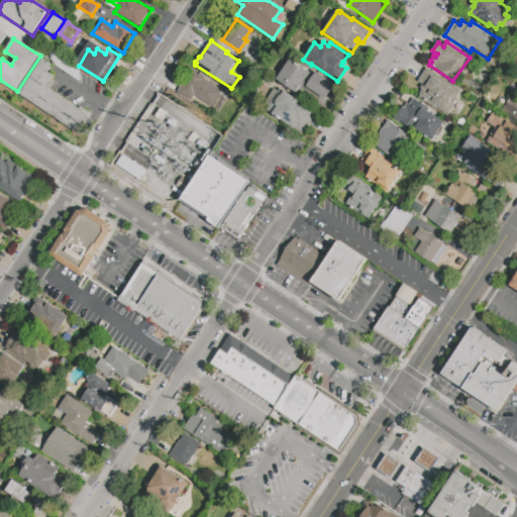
[(19,94),(43,58),(53,64),(47,72),(54,76),(46,87),(90,115),(79,132),(19,94)]
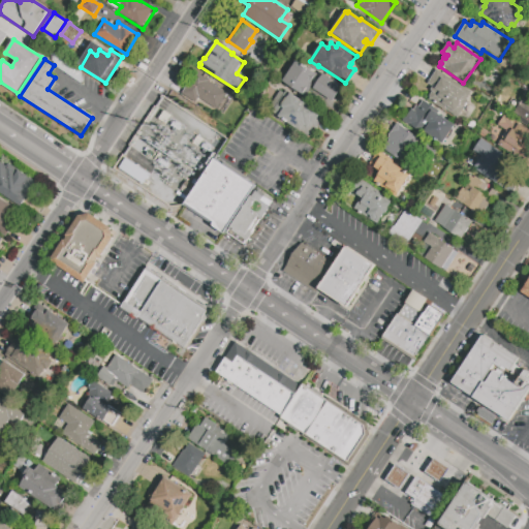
[(283,82),(297,61),(317,73),(303,95),(283,82)]
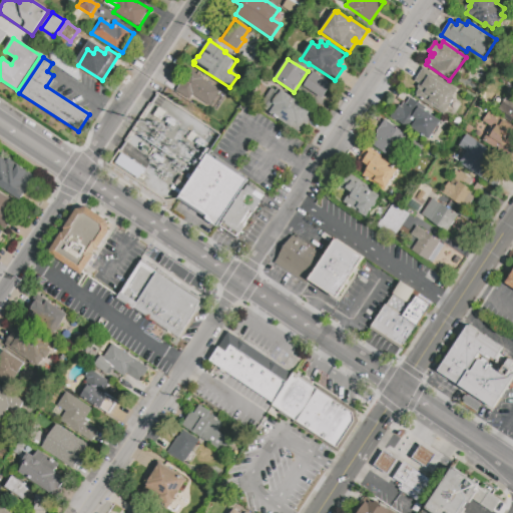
[(424,67),(457,88),(452,97),(455,98),(444,114),(433,107),(432,108),(416,97),(417,95),(416,94),(419,89),(417,87),(418,86),(414,83),(424,67)]
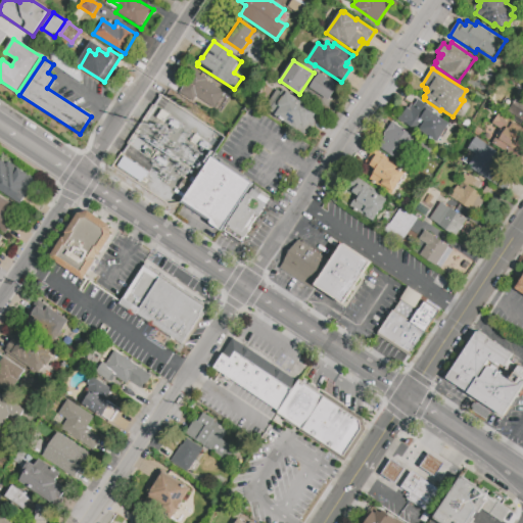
[(180,92),(194,69),(207,78),(205,81),(224,92),(214,108),(196,97),(193,100),(180,92)]
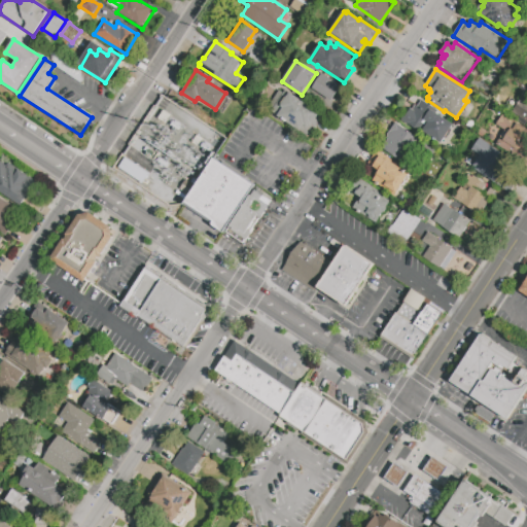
[(323,73),(343,85),(331,103),(312,91),(323,73)]
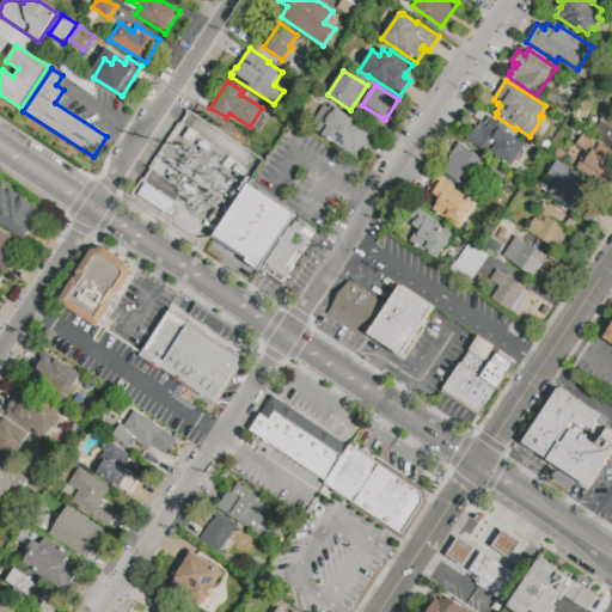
[(336,108),(374,134),(357,158),(323,135),(330,126),(325,123),(336,108)]
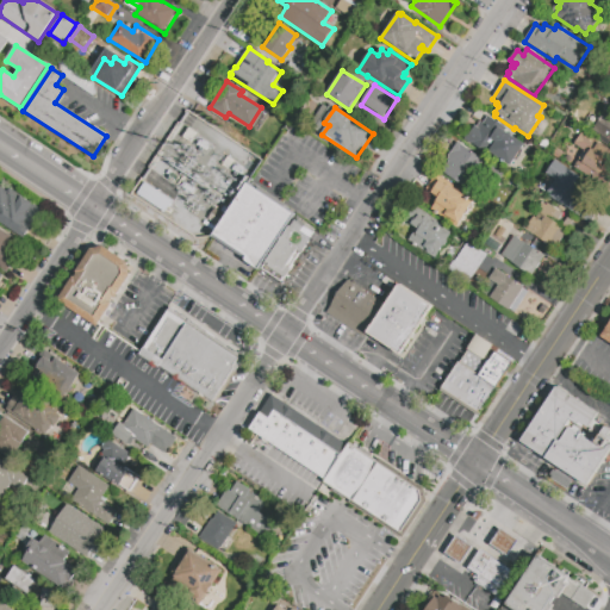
[(591,131),(609,142),(609,112),(604,110),(591,131)]
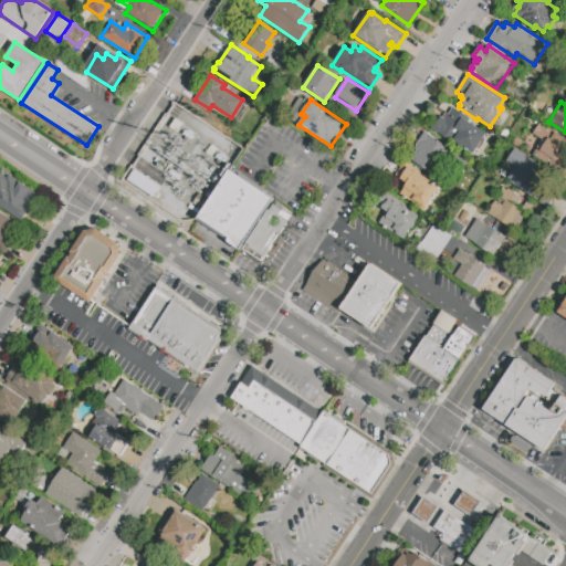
[(462,117),(486,134),(473,154),(454,142),(460,132),(456,128),(462,117)]
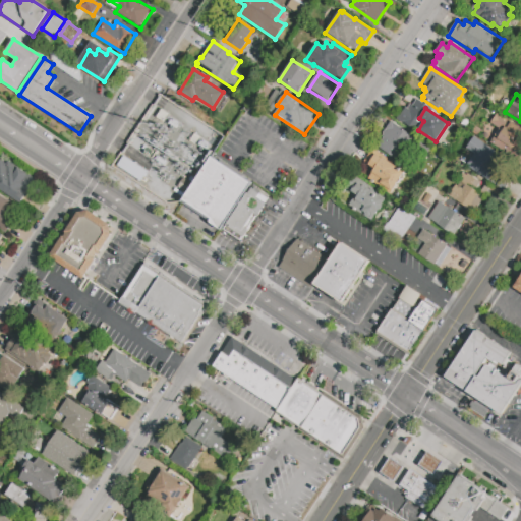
[(498,113),(520,129),(520,161),(491,140),(499,130),(490,124),(498,113)]
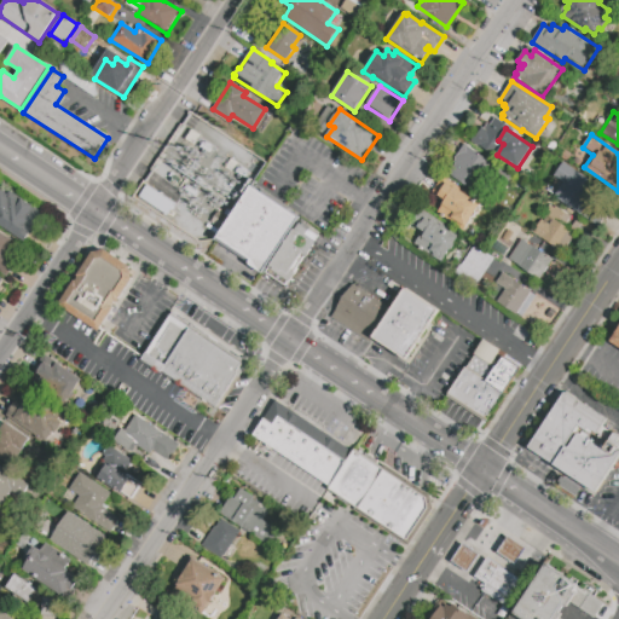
[(466,145),(510,175),(492,203),(446,173),(466,145)]
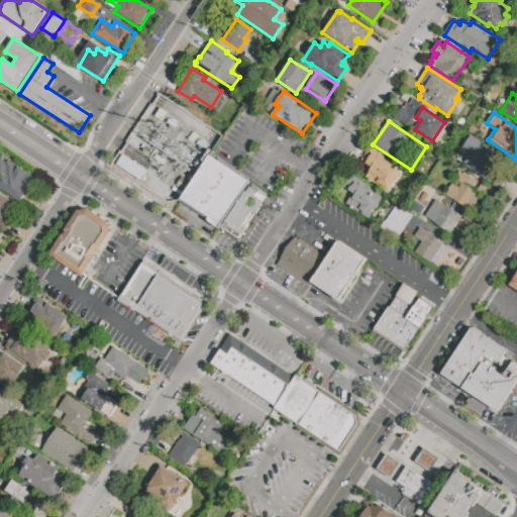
[(470,135),(509,163),(494,184),(463,164),(471,152),(461,147),(470,135)]
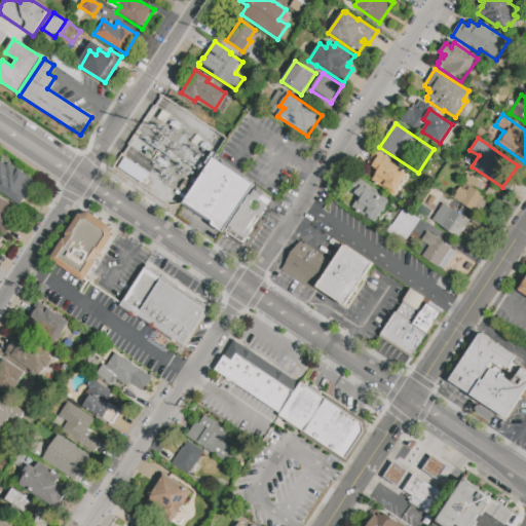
[(254,184),(223,230),(183,203),(213,156),(254,184)]
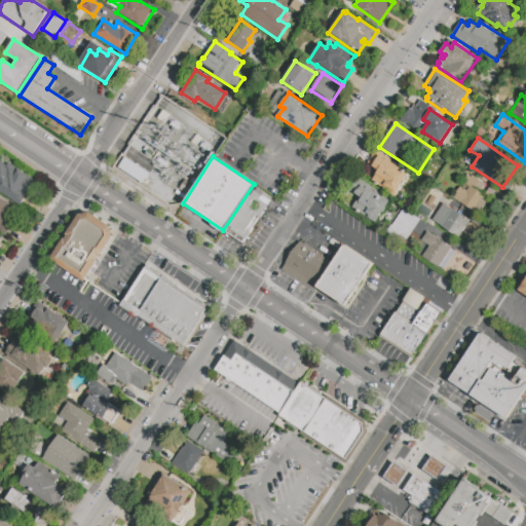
[(379,157),(407,175),(393,195),(369,179),(375,171),(372,168),(379,157)]
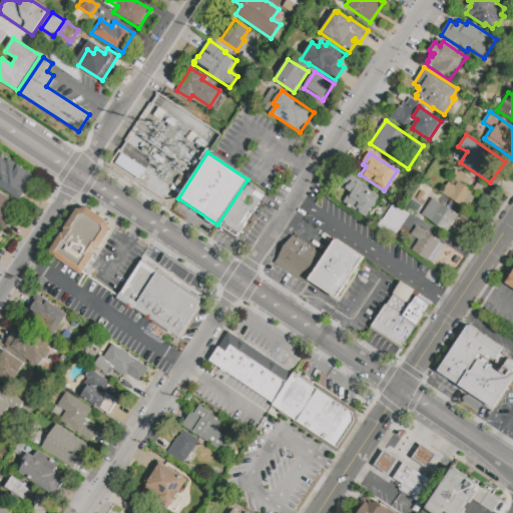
[(0,185),(0,157),(6,161),(8,158),(42,180),(34,193),(29,189),(22,200),(0,185)]
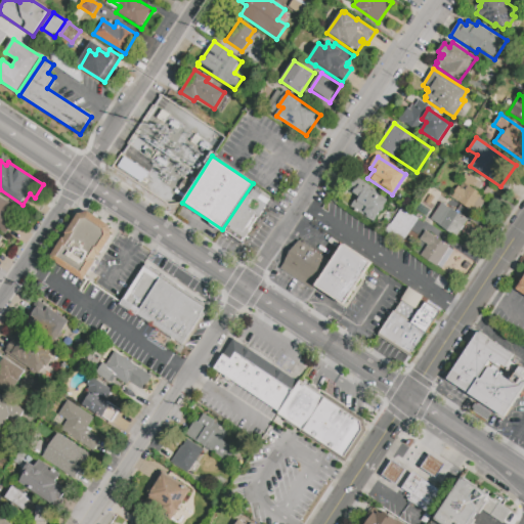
[(365,185),(373,190),(374,189),(380,193),(379,194),(388,201),(384,207),(386,208),(383,213),(381,211),(378,216),(379,217),(374,223),(351,207),(357,198),(353,194),(360,184),(364,187),(365,185)]
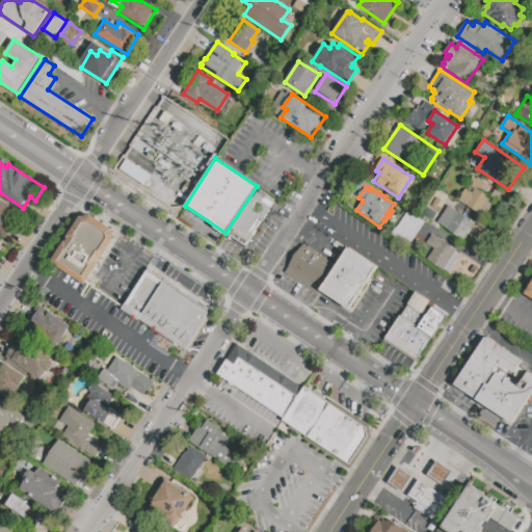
[(464,188),(472,193),(475,188),(489,197),(495,189),(501,192),(484,218),(457,201),(464,188)]
